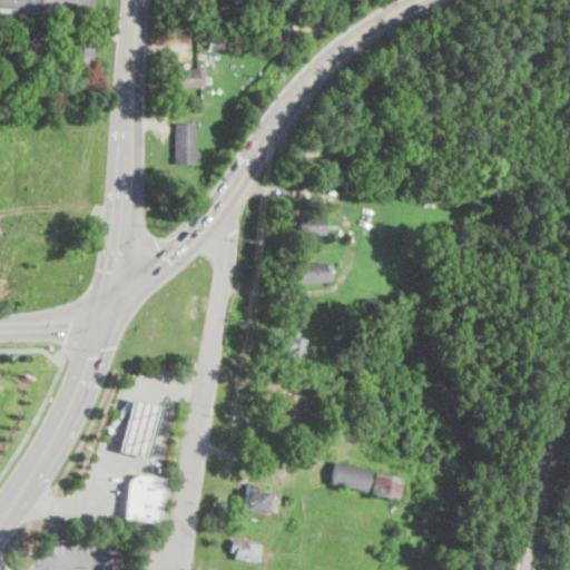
[(41,0),(41,10),(0,8),(0,0),(41,0)]
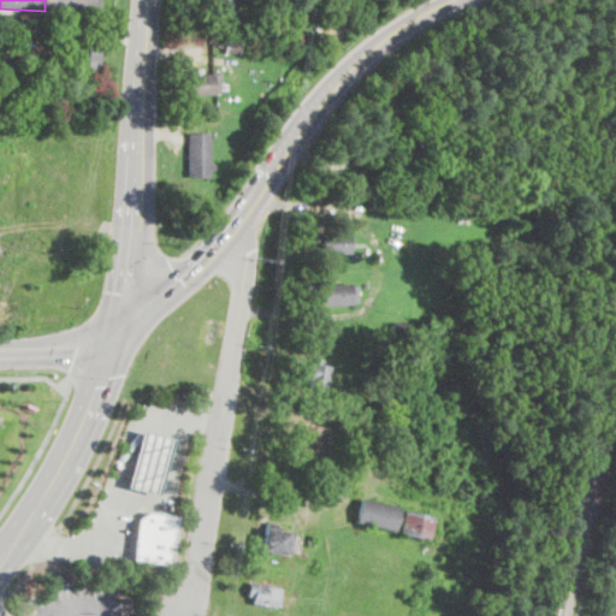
[(235,0),(232,22),(211,18),(212,0),(235,0)]
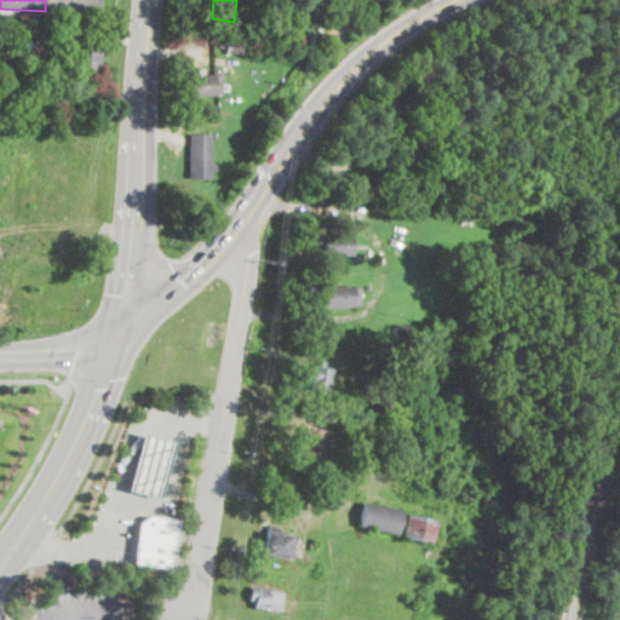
[(242,53),(227,53),(225,42),(242,42),(242,53)]
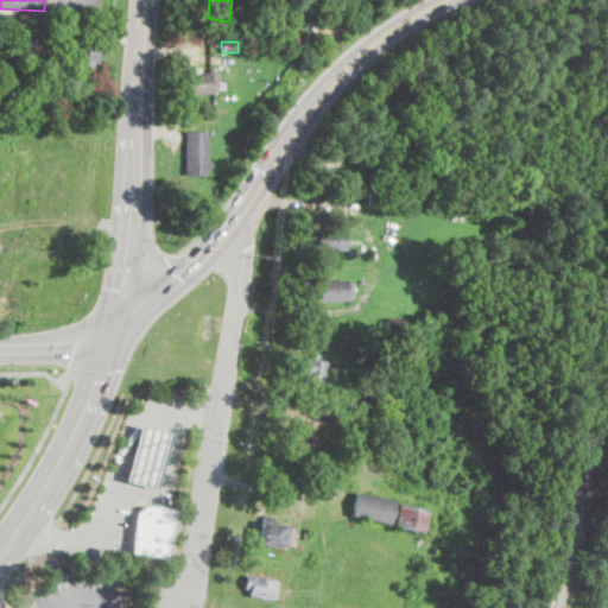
[(302,43),(301,54),(282,54),(282,42),(302,43)]
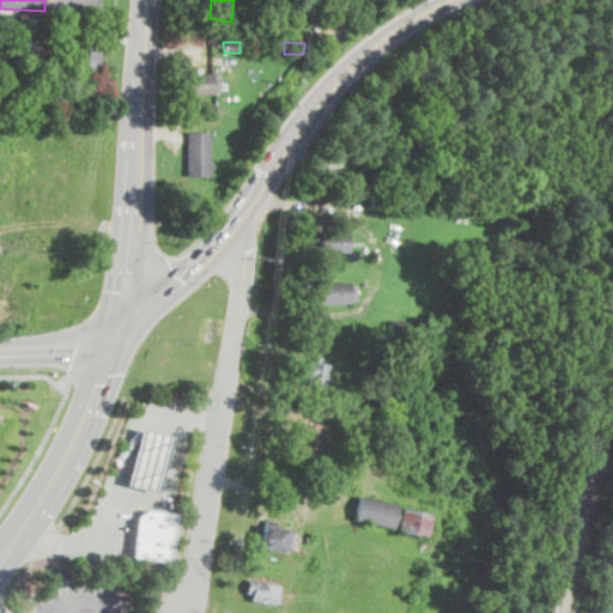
[(99,62),(98,70),(64,67),(66,43),(101,46),(99,62)]
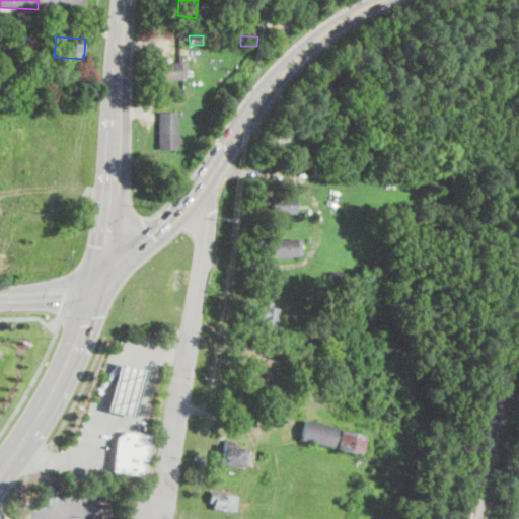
[(17,45),(17,54),(0,53),(0,46),(10,46),(10,45),(17,45)]
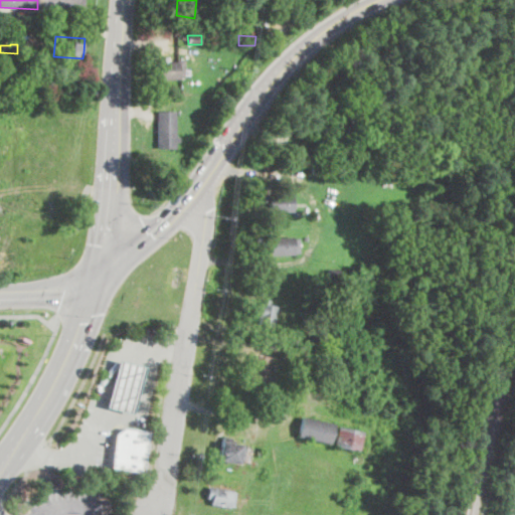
[(179,80),(150,80),(150,70),(153,70),(153,63),(157,63),(157,61),(176,61),(176,59),(184,59),(184,77),(179,77),(179,80)]
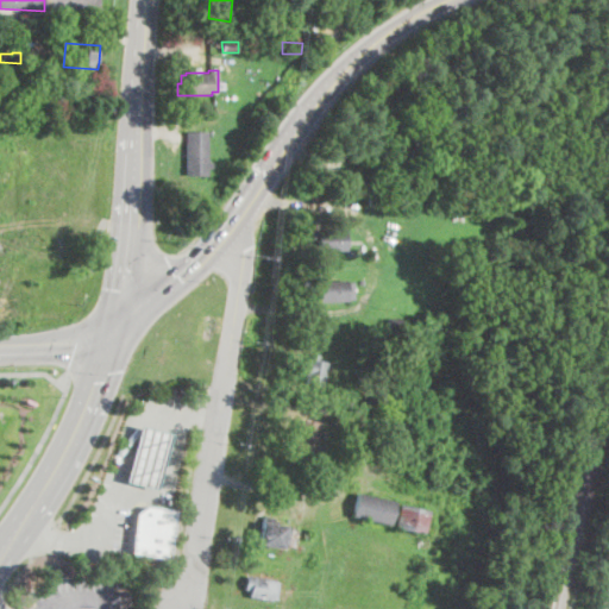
[(213,161),(213,169),(208,169),(208,176),(184,176),(186,131),(208,131),(208,161),(213,161)]
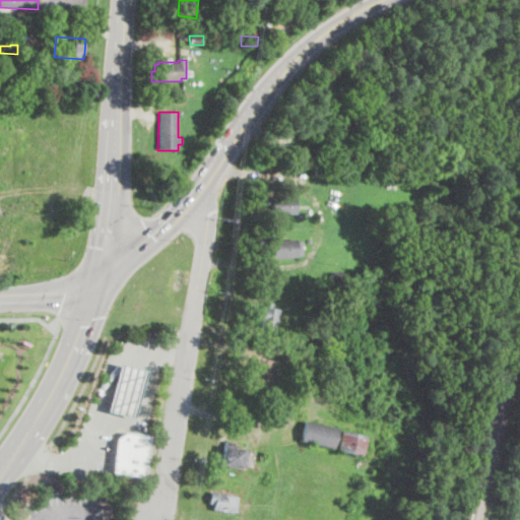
[(329,176),(315,177),(315,167),(329,167),(329,176)]
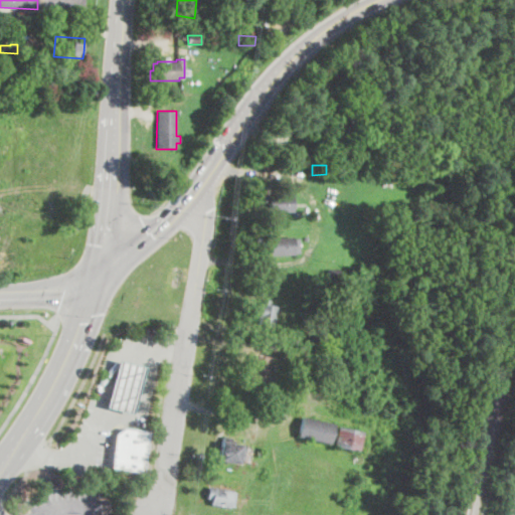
[(293,196),(293,212),(269,213),(268,202),(264,202),(264,195),(293,194),(293,196)]
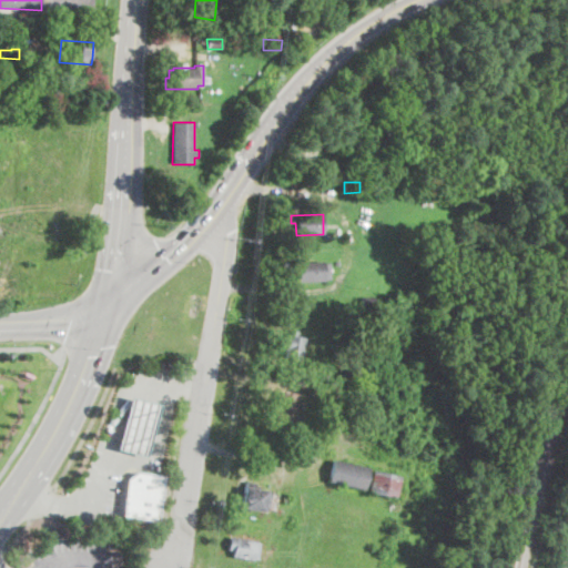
[(330,269),(330,275),(330,281),(297,282),(297,272),(292,272),(292,263),(330,262),(330,269)]
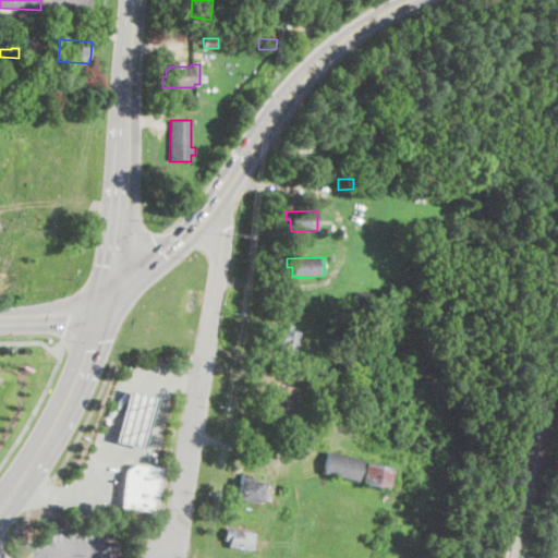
[(374,291),(374,302),(355,302),(355,291),(374,291)]
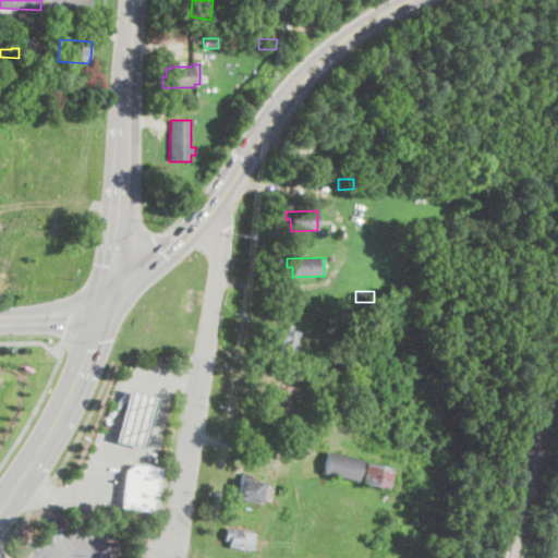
[(302,338),(302,339),(299,338),(295,358),(287,355),(287,353),(279,352),(283,324),(292,326),(291,331),(303,332),(302,338)]
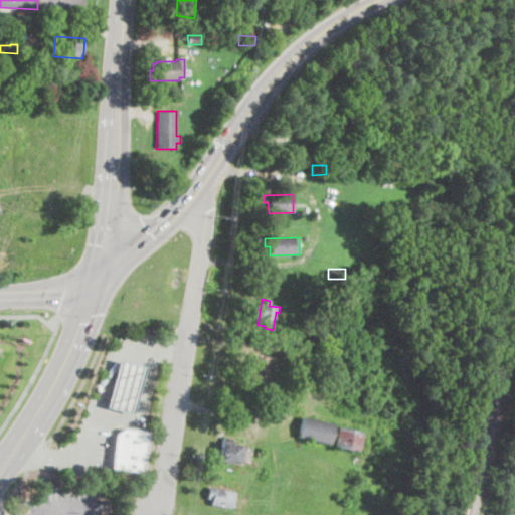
[(321,337),(319,348),(305,346),(307,334),(321,337)]
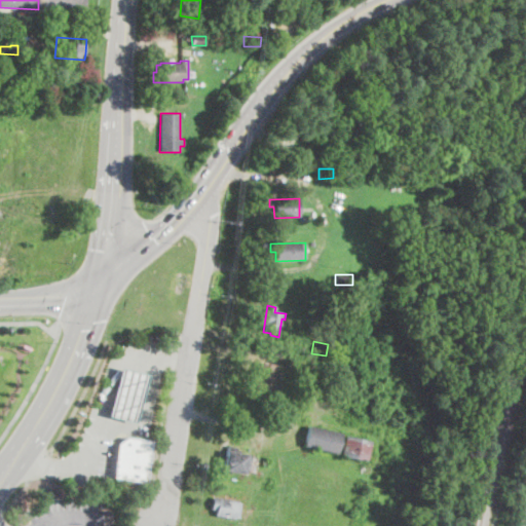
[(275,365),(272,395),(254,392),(257,363),(275,365)]
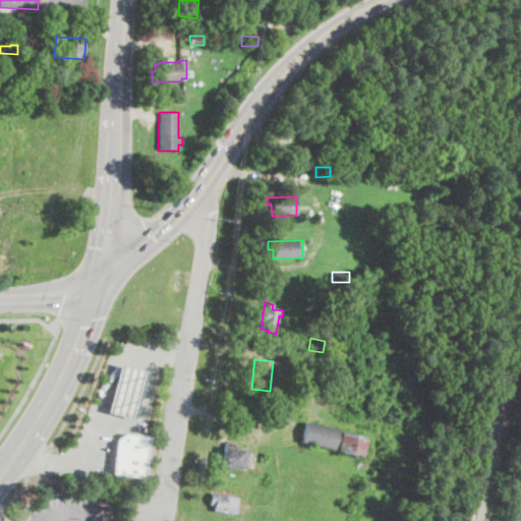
[(146,371),(132,418),(107,411),(120,365),(146,371)]
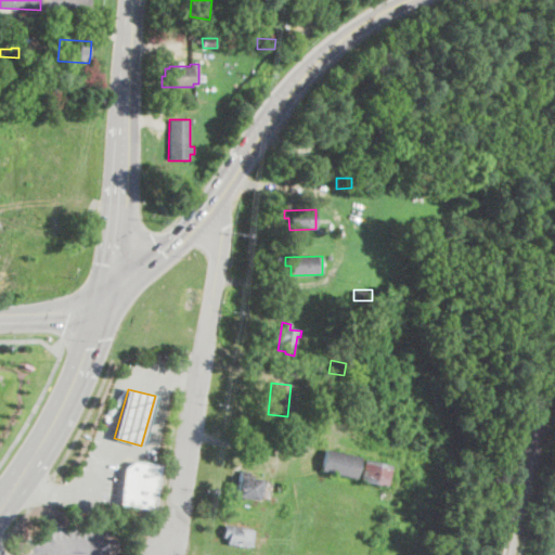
[(360,456),(355,478),(321,469),(325,448),(360,456)]
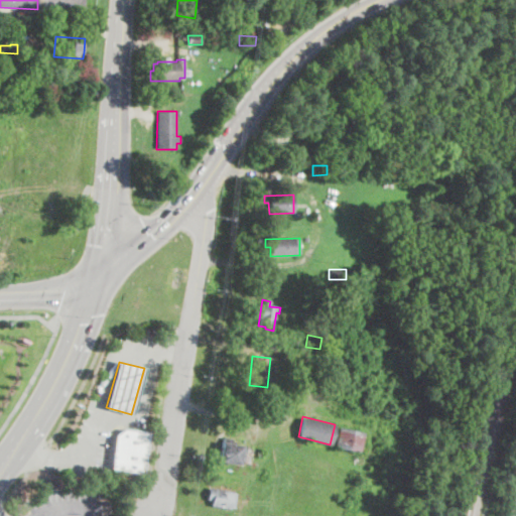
[(364,432),(360,452),(336,445),(340,427),(364,432)]
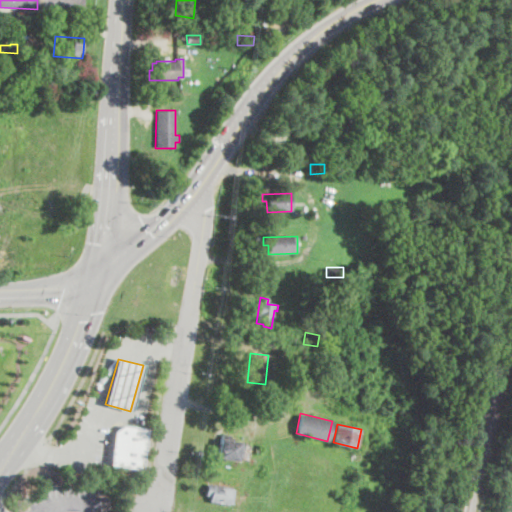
[(146,429),(141,469),(109,465),(114,433),(122,426),(146,429)]
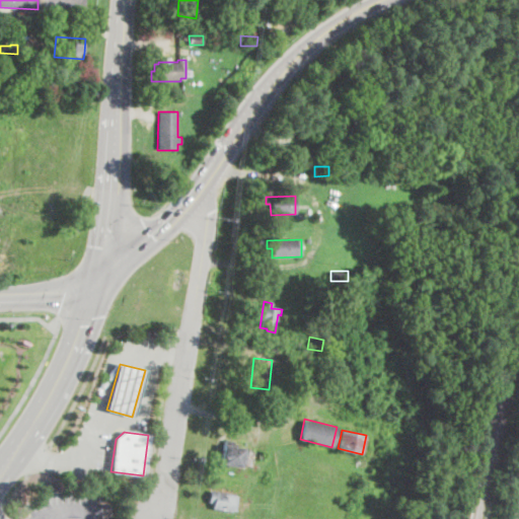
[(248,450),(244,469),(219,464),(223,446),(248,450)]
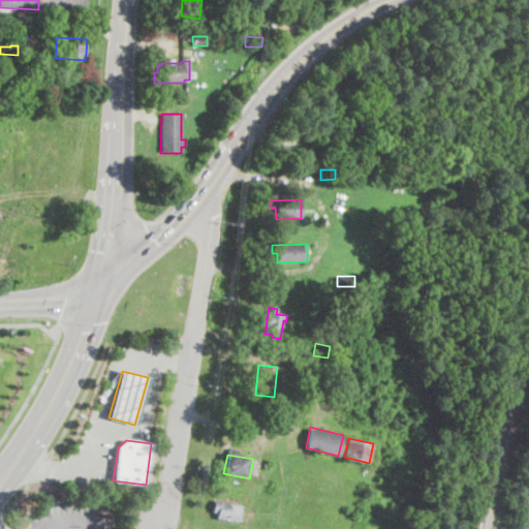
[(251,510),(250,521),(240,519),(239,522),(216,519),(217,514),(212,512),(215,499),(243,504),(242,508),(251,510)]
